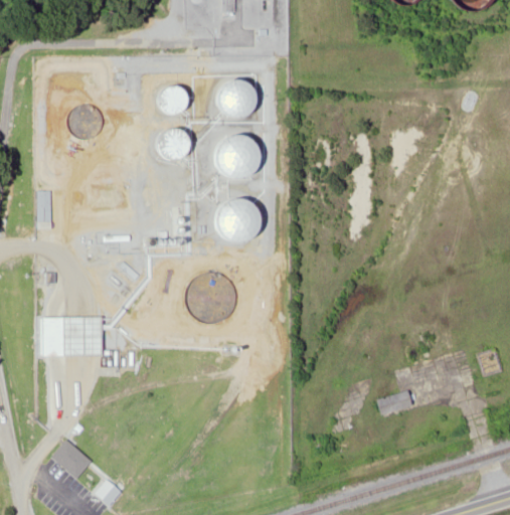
[(187,113),(187,88),(164,88),(164,113),(187,113)]
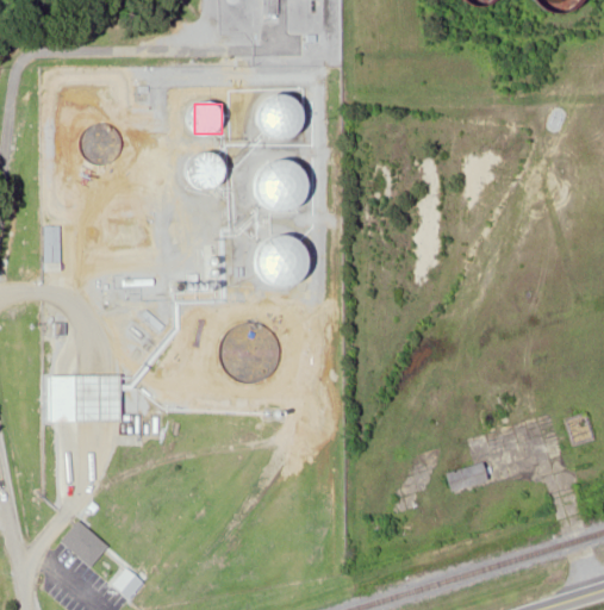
[(193,188),(219,188),(219,157),(193,157),(193,188)]
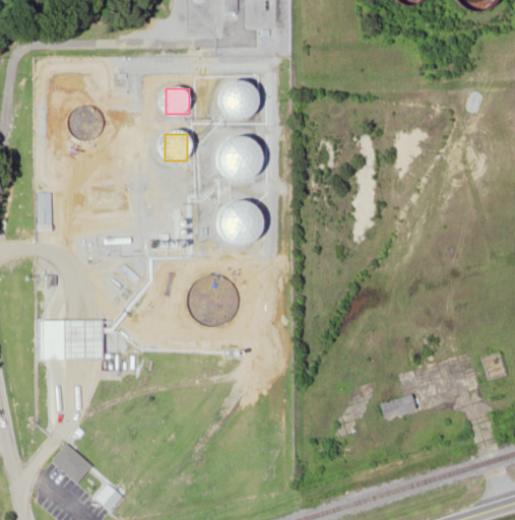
[(50,193),(36,193),(36,224),(50,224),(50,193)]
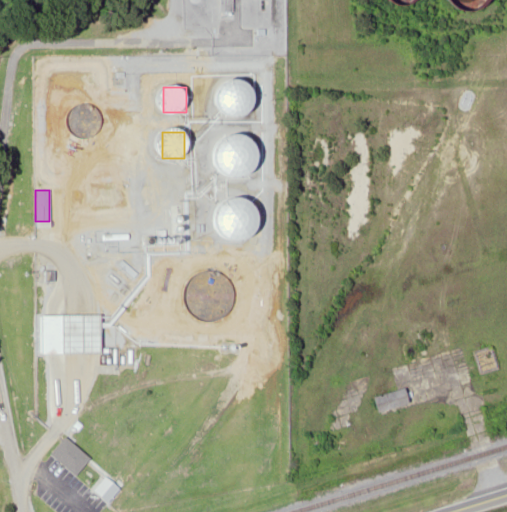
[(60,315),(61,353),(102,353),(102,315),(60,315)]
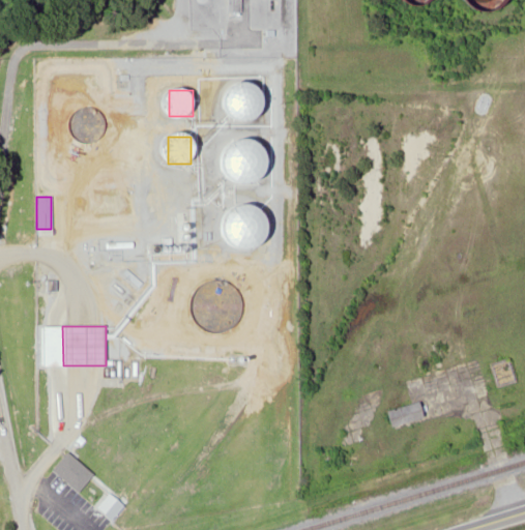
[(389,412),(392,421),(425,410),(421,401),(389,412)]
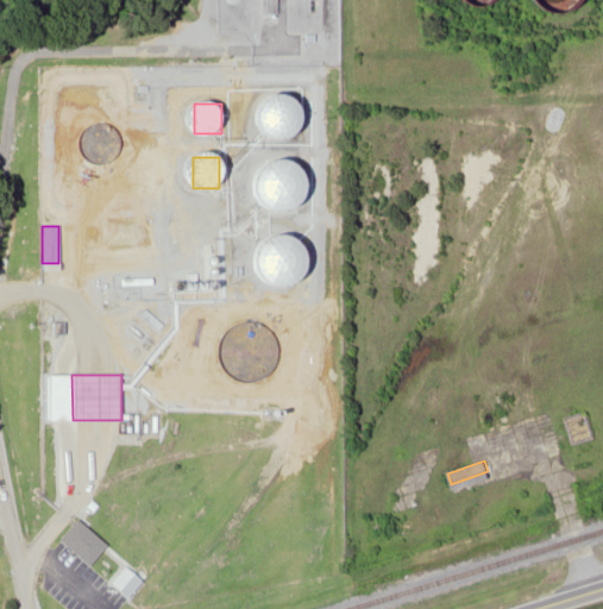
[(58,540),(89,565),(106,545),(76,520),(58,540)]
